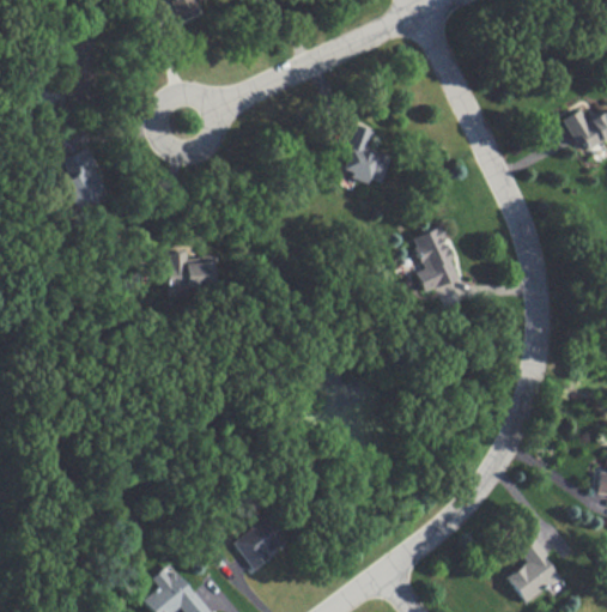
[(173,0),(182,20),(202,12),(198,0),(173,0)]
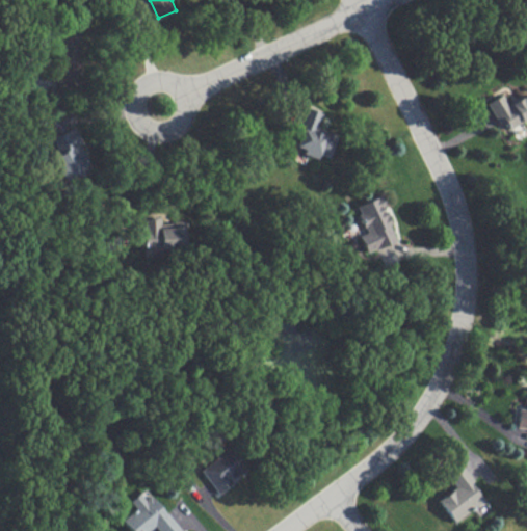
[(490,104),(502,125),(506,123),(512,131),(526,122),(526,96),(511,106),(504,96),(490,104)]
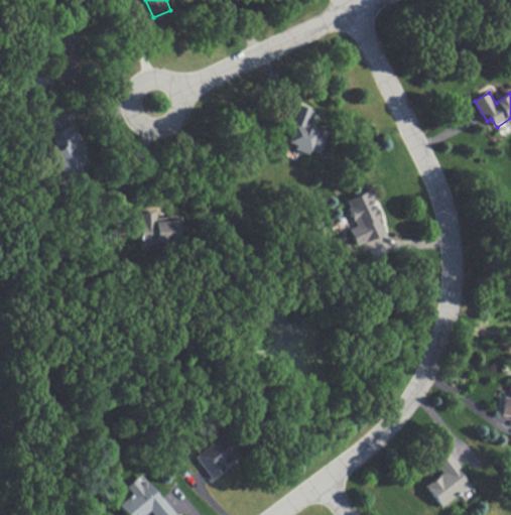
[(323,153),(330,131),(309,125),(314,110),(297,105),(291,124),(295,125),(288,146),(310,153),(311,150),(323,153)]
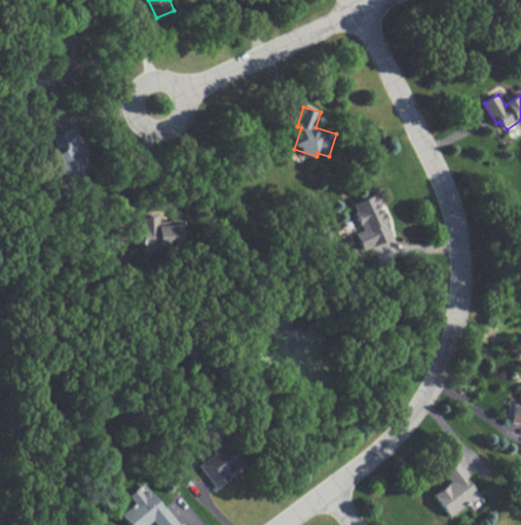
[(53,157),(66,180),(94,166),(74,127),(53,138),(62,153),(53,157)]
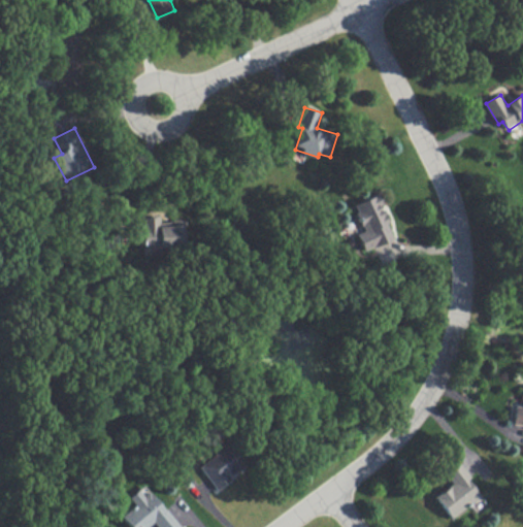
[(356,205),(366,232),(359,235),(366,252),(397,240),(380,196),(356,205)]
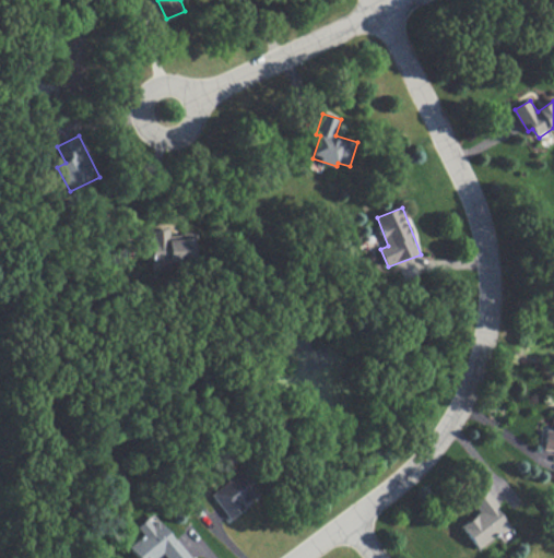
[(196,236),(172,237),(172,229),(153,230),(154,271),(171,270),(169,263),(197,262),(196,236)]
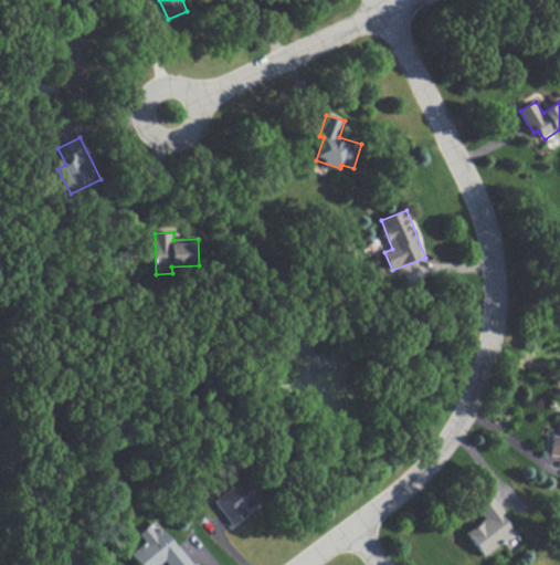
[(230,523),(263,503),(249,479),(215,499),(230,523)]
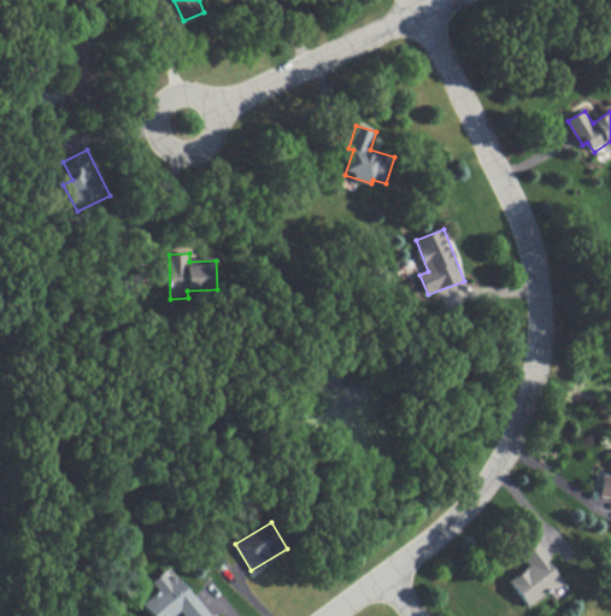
[(522,555),(530,567),(511,581),(529,606),(565,581),(539,544),(522,555)]
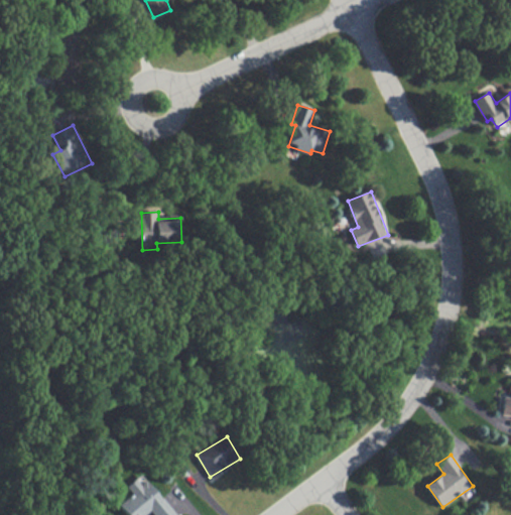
[(121,506),(128,514),(150,514),(153,513),(154,514),(176,514),(149,480),(142,485),(137,479),(128,487),(134,495),(121,506)]
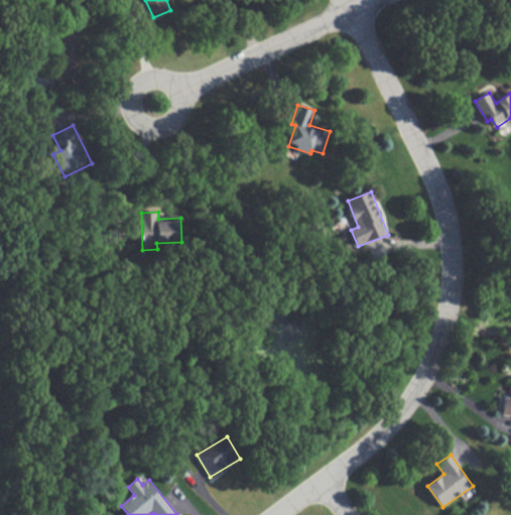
All buildings are outlined.
